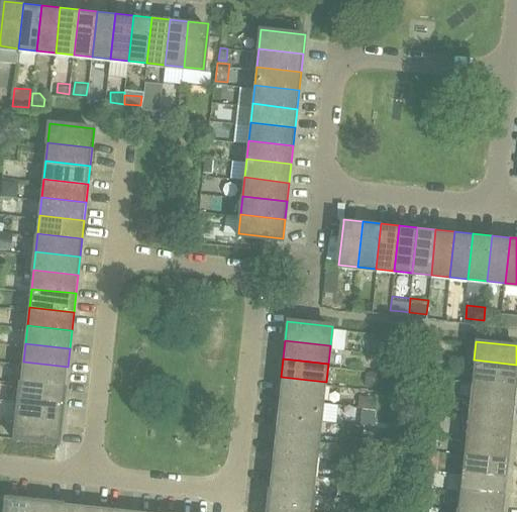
[(516,383),(516,365),(474,360),(472,379),(516,383)]
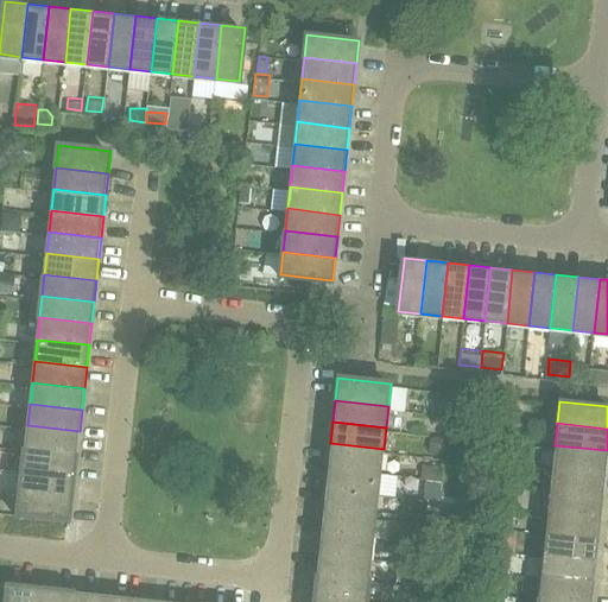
[(25,447),(77,452),(80,431),(27,425),(25,447)]
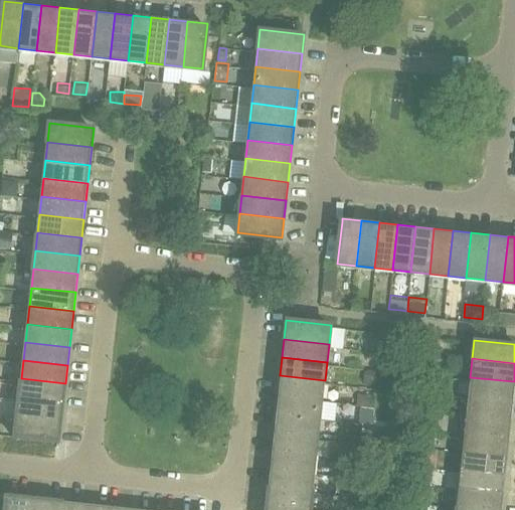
[(364,366),(363,379),(376,380),(378,367),(364,366)]
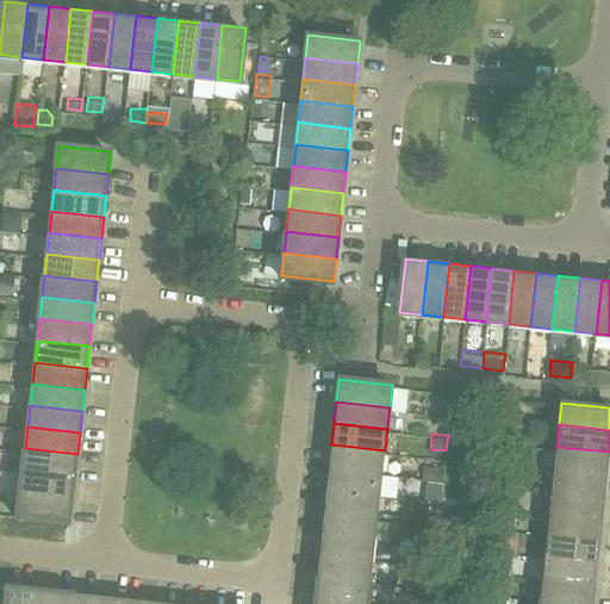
[(331,444),(329,466),(383,472),(385,450),(331,444)]
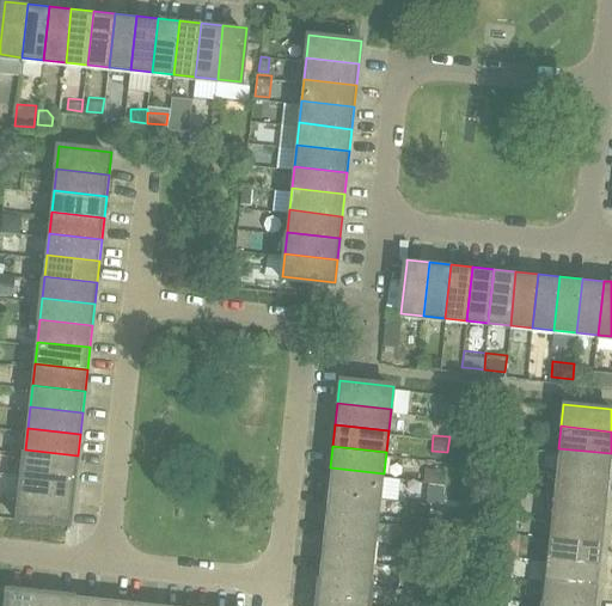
[(611,453),(558,448),(556,470),(610,476),(611,454),(611,453)]
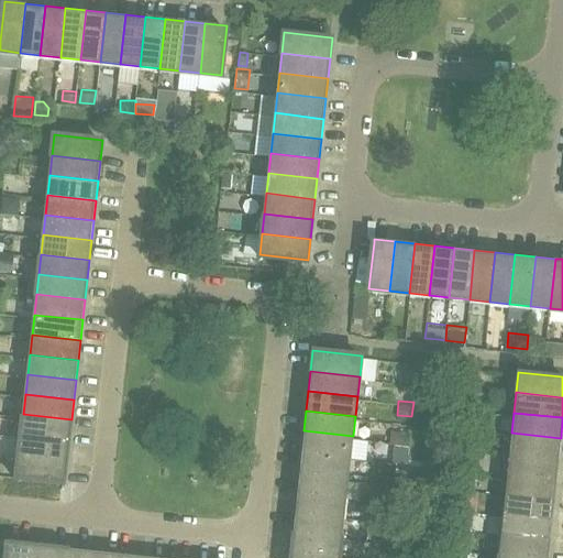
[(69,439),(72,419),(23,414),(21,434),(69,439)]
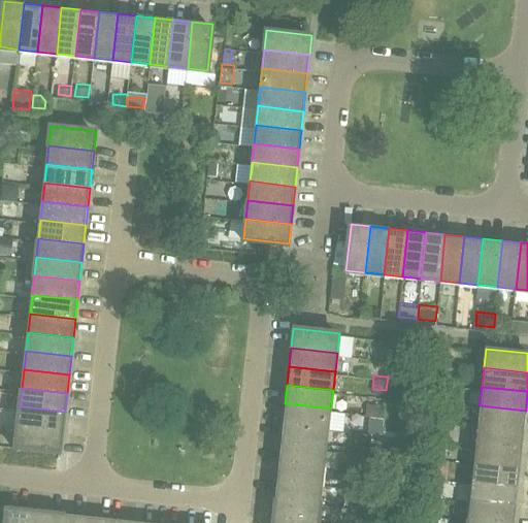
[(367,400),(365,414),(382,415),(383,401),(367,400)]
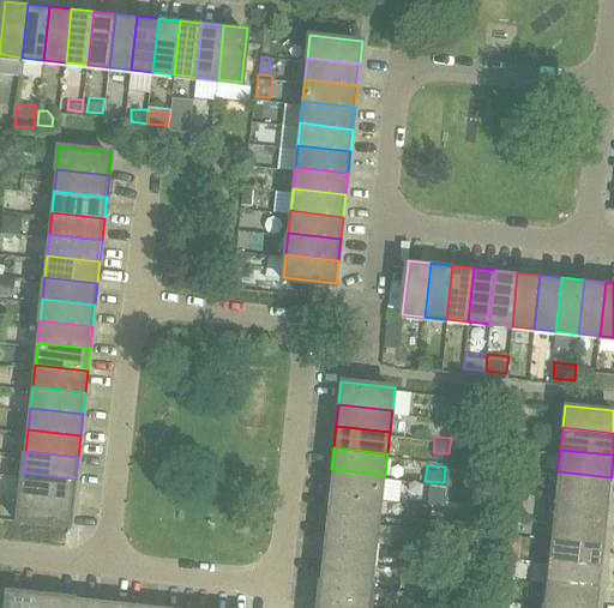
[(331,469),(329,491),(383,497),(385,475),(331,469)]
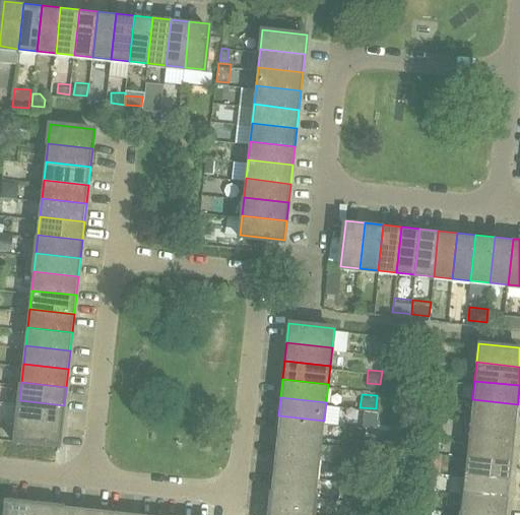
[(516,423),(518,404),(472,399),(470,417),(516,423)]
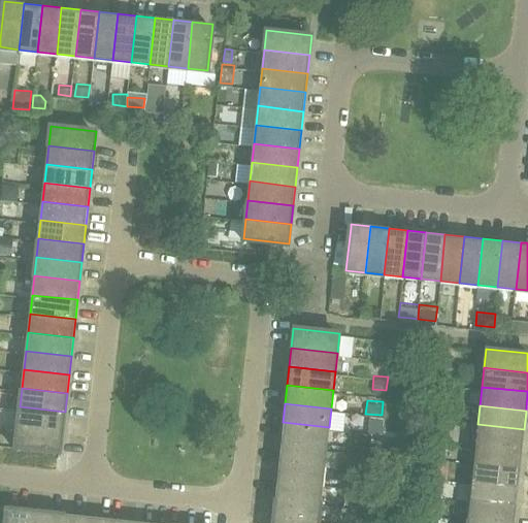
[(18,425),(63,430),(65,412),(20,406),(18,425)]
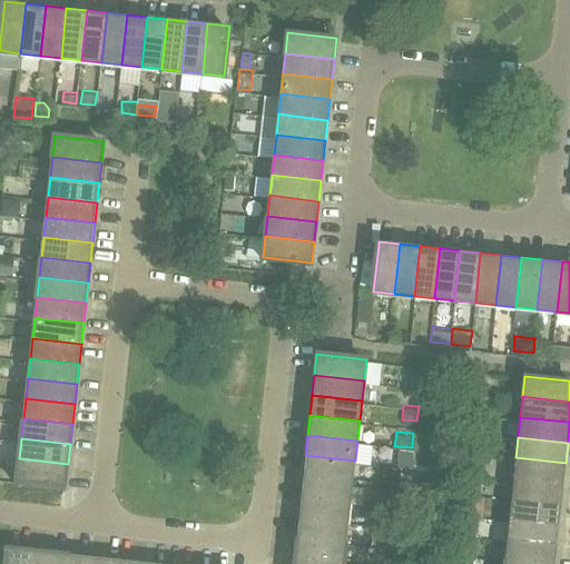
[(355,461),(305,455),(303,475),(353,481),(355,461)]
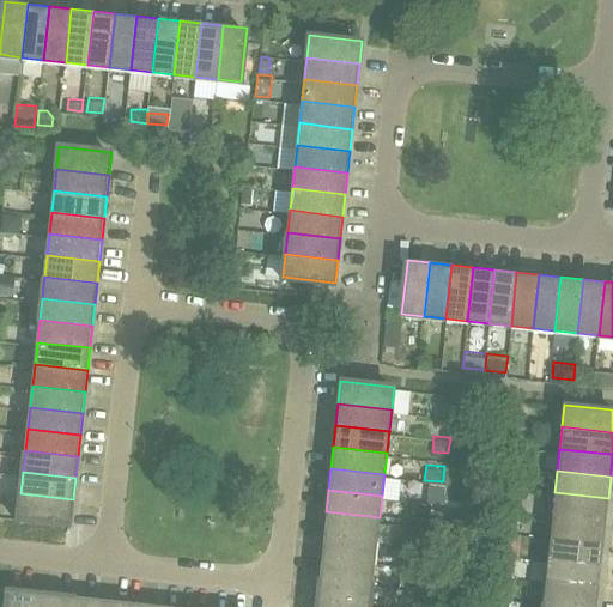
[(554,492),(552,514),(606,520),(608,498),(554,492)]
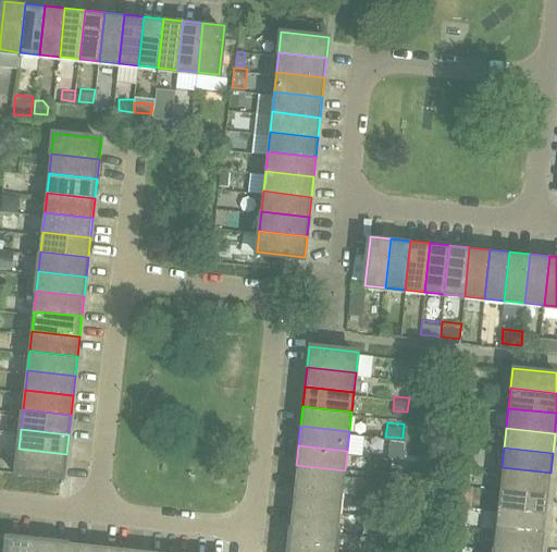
[(64,475),(66,454),(19,449),(16,469),(64,475)]
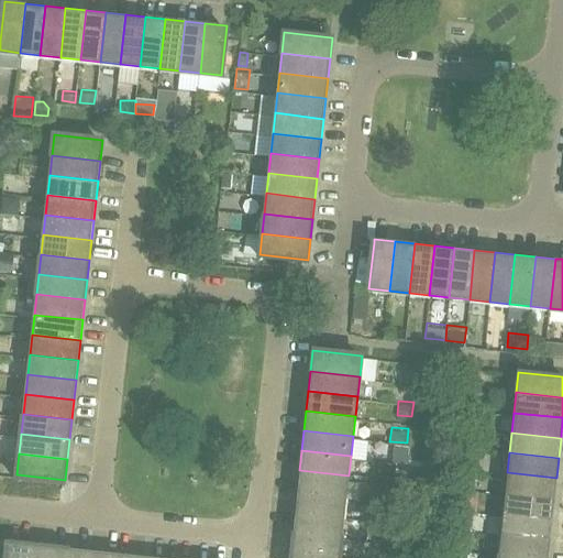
[(395,481),(406,482),(407,461),(396,460),(395,481)]
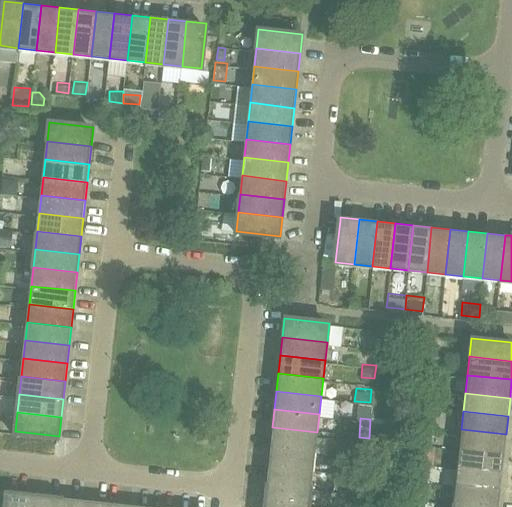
[(272,427),(270,445),(315,450),(317,432),(272,427)]
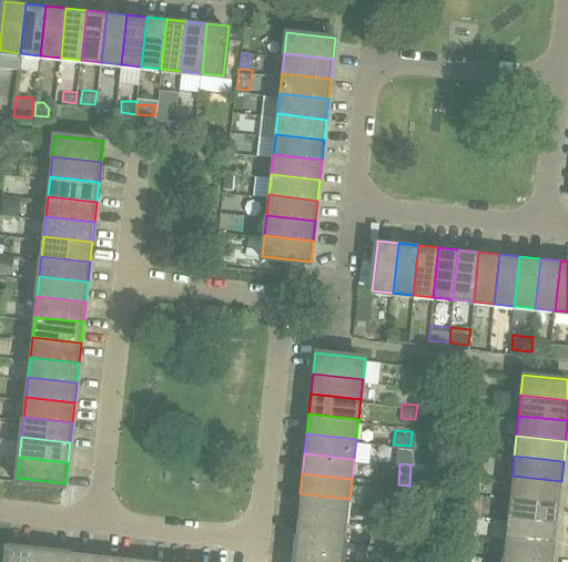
[(509,497),(559,502),(561,481),(511,476),(509,497)]
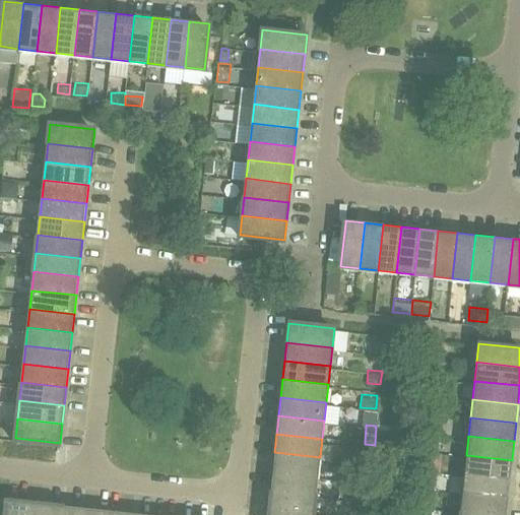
[(366,445),(365,454),(367,454),(374,455),(375,446),(366,445)]
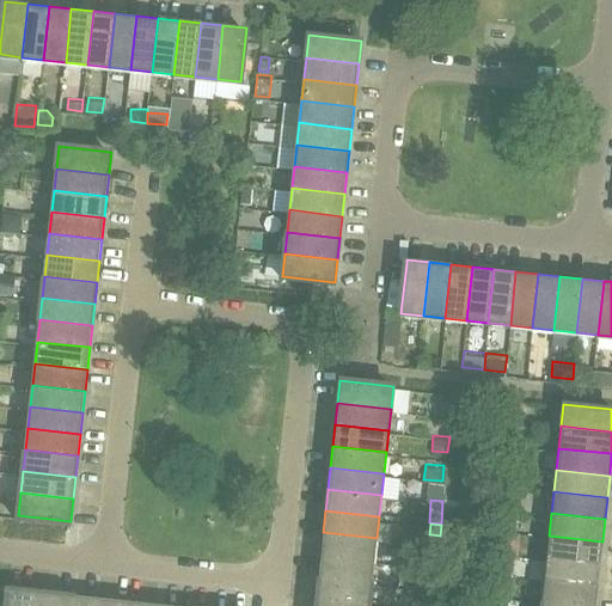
[(502,528),(500,551),(518,554),(520,531),(502,528)]
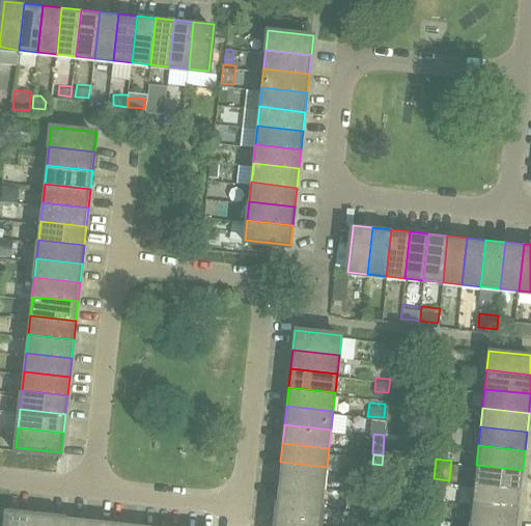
[(325,486),(327,467),(280,462),(278,481),(325,486)]
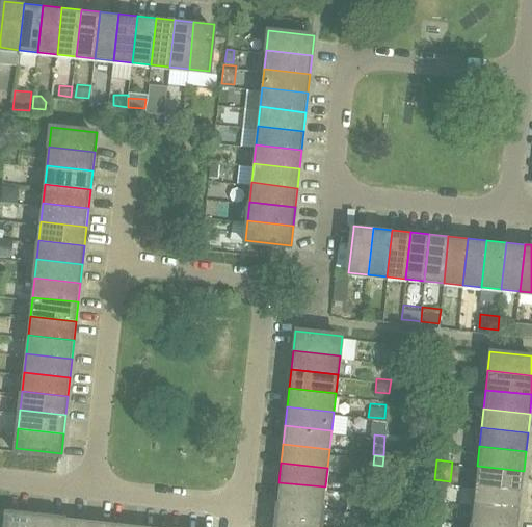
[(477,466),(475,484),(522,490),(524,471),(477,466)]
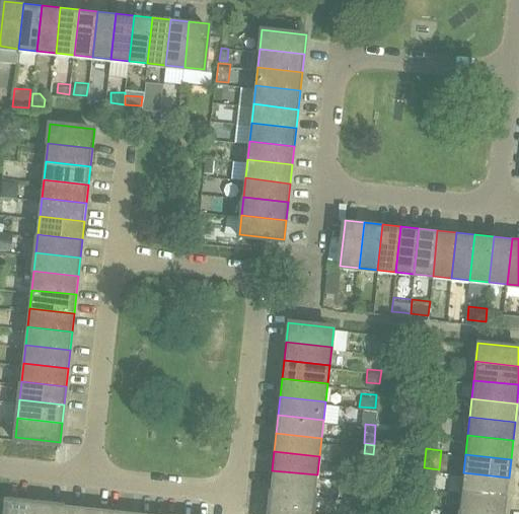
[(353,460),(352,474),(369,476),(371,462),(353,460)]
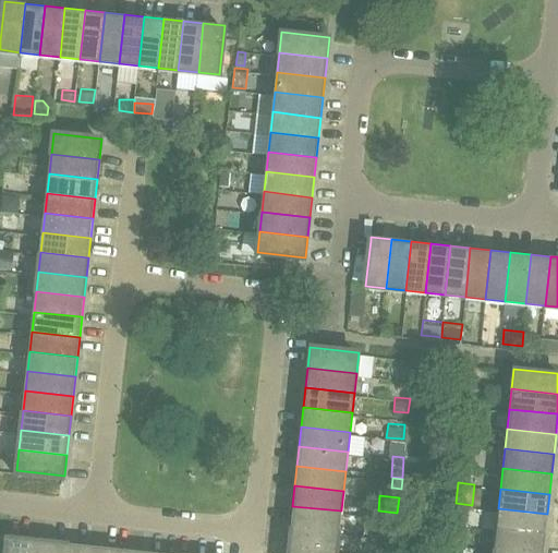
[(292,506),(290,526),(339,531),(341,511),(292,506)]
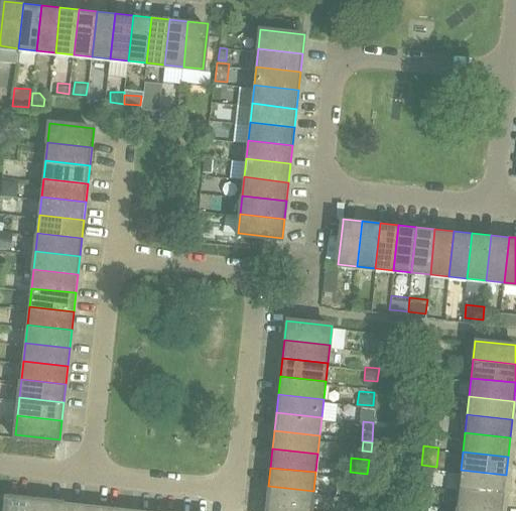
[(461,470),(459,488),(504,493),(506,475),(461,470)]
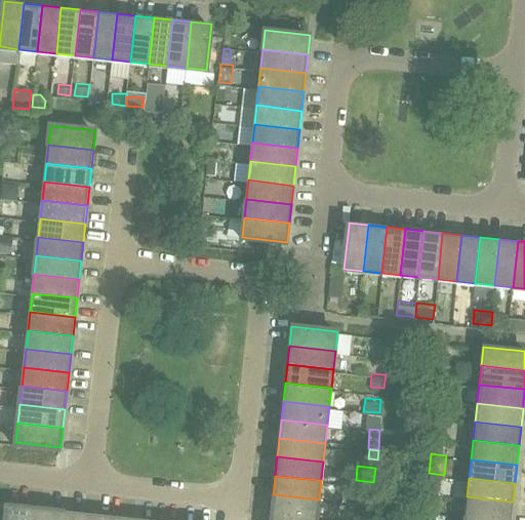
[(273,494),(271,513),(317,518),(319,500),(273,494)]
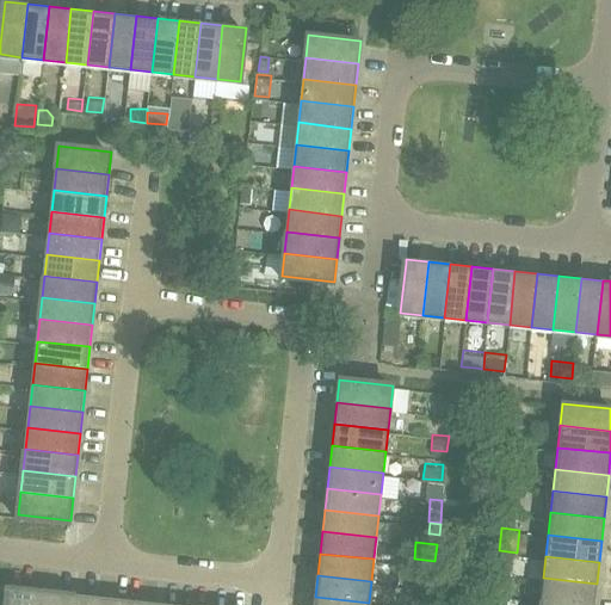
[(543,578),(541,599),(591,604),(594,604),(597,584),(543,578)]
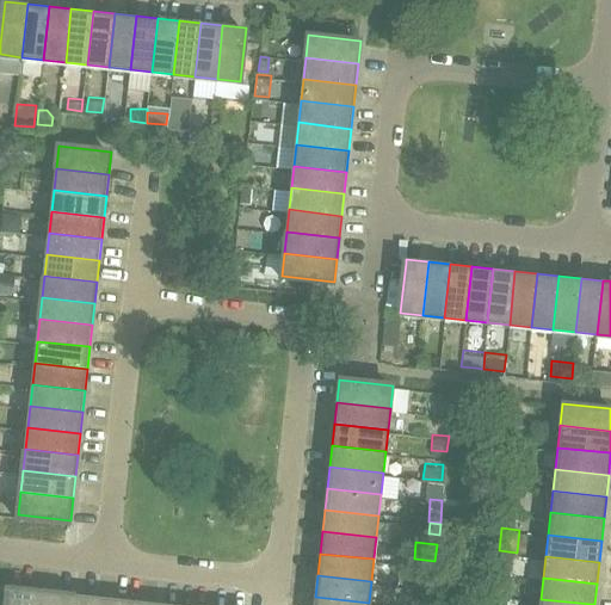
[(6,604),(30,604),(32,588),(10,586),(6,604)]
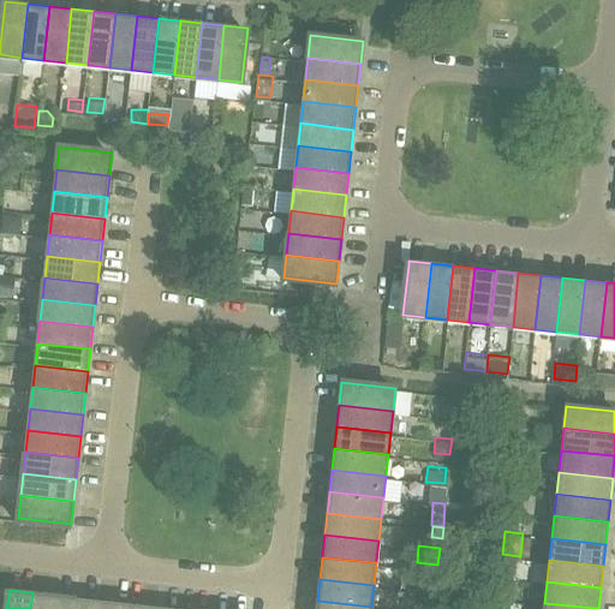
[(52,608),(54,595),(33,592),(30,608),(52,608)]
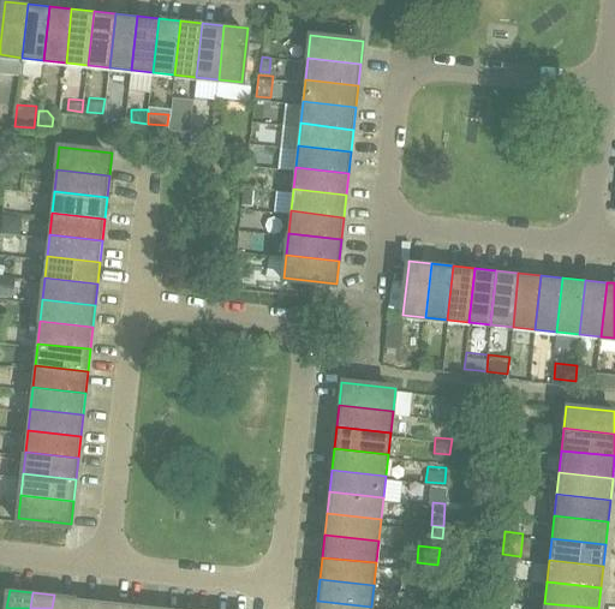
[(75,608),(76,597),(54,595),(52,608),(75,608)]
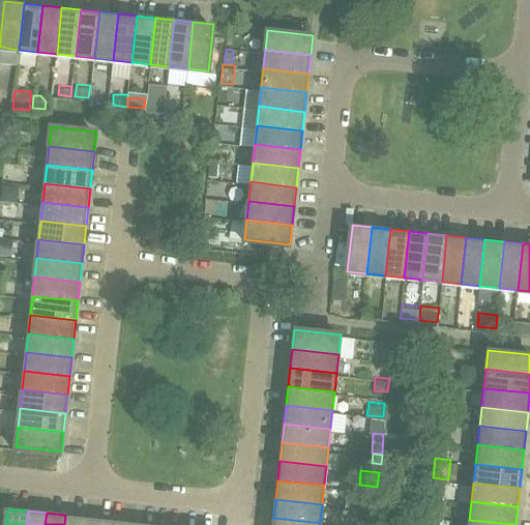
[(65,515),(64,524),(83,524),(84,517),(65,515)]
